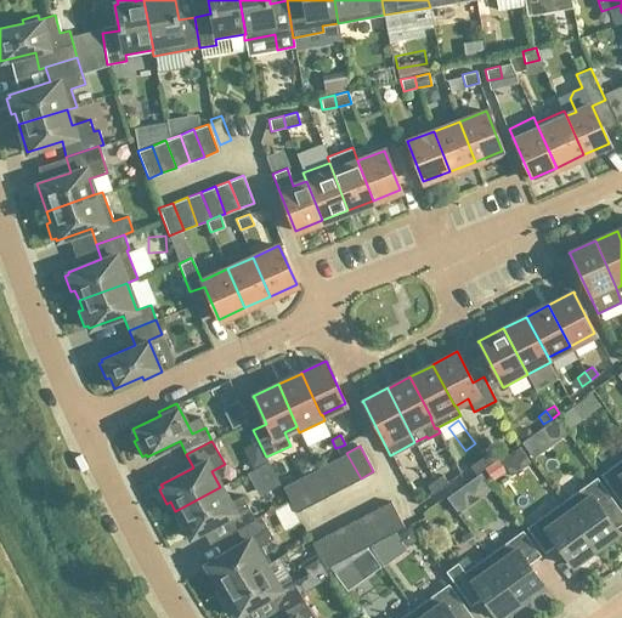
[(485,466),(495,460),(488,452),(480,459),(485,466)]
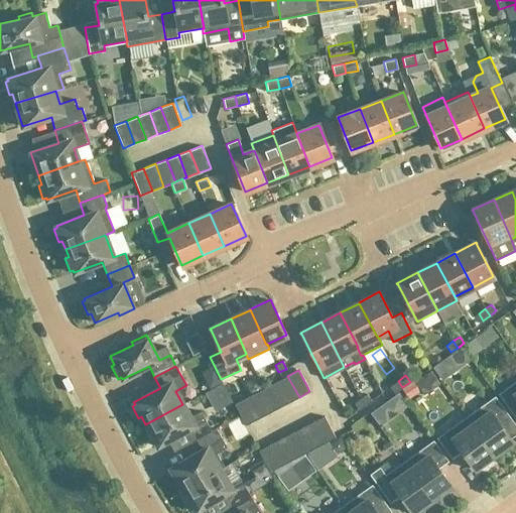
[(277,381),(288,402),(299,397),(287,376),(277,381)]
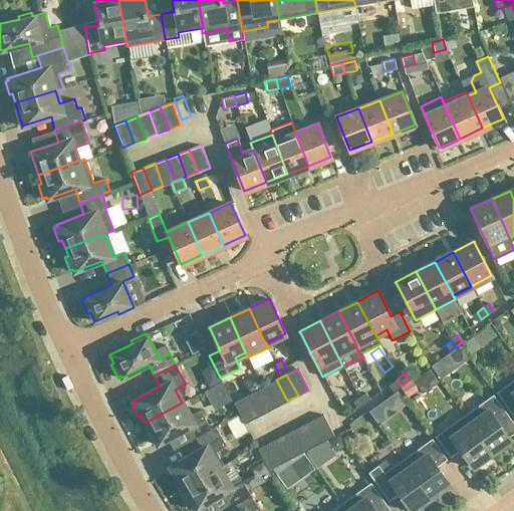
[(513,378),(496,392),(511,413),(513,411),(513,378)]
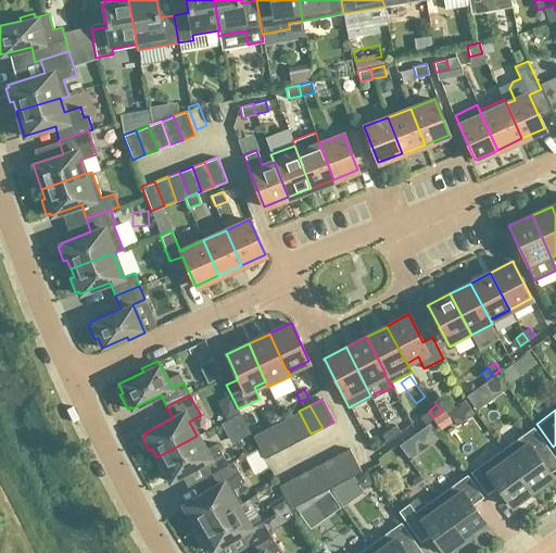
[(287,417),(299,440),(311,434),(299,411),(287,417)]
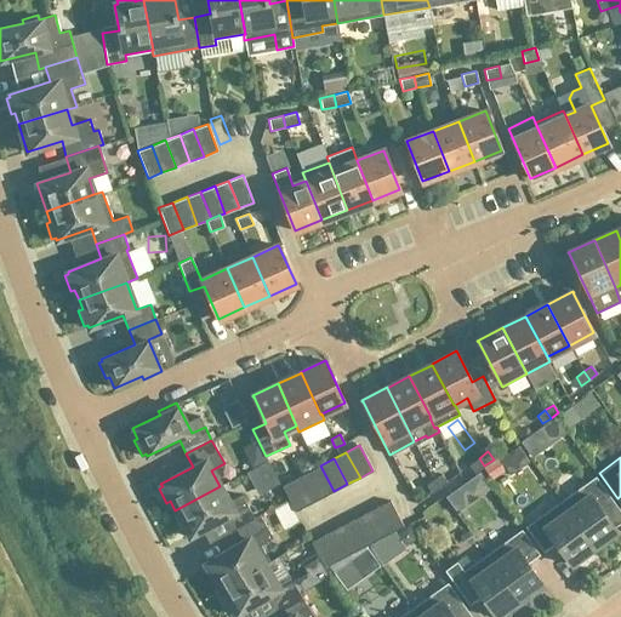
[(479,458),(469,466),(474,473),(484,466),(479,458)]
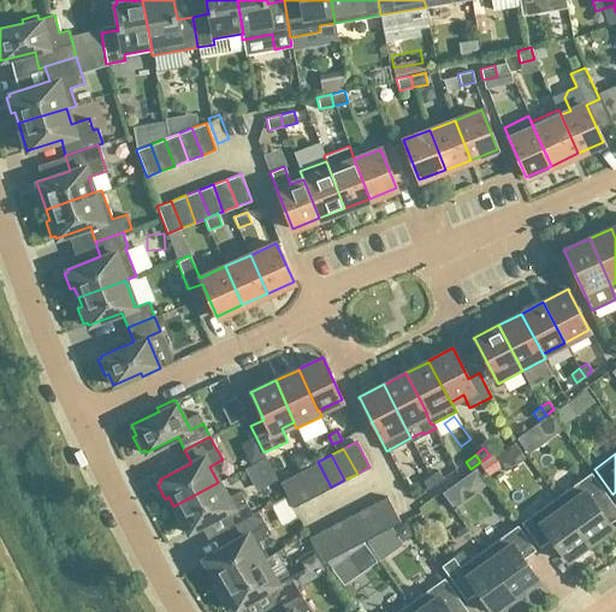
[(304,468),(319,494),(331,487),(318,462),(304,468)]
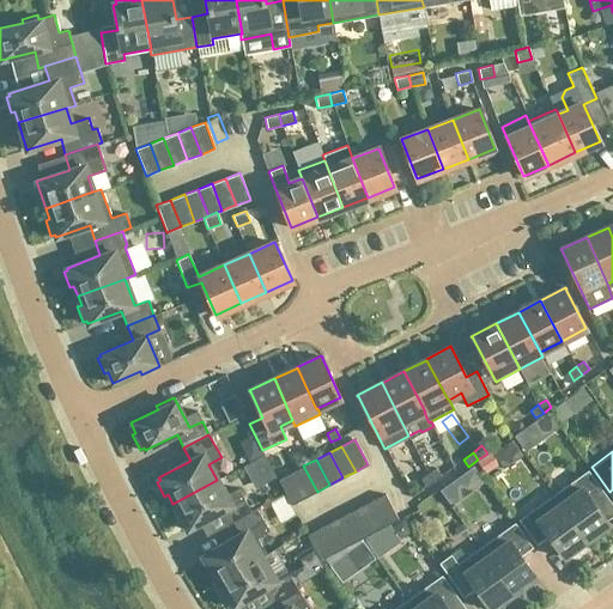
[(291,473),(304,498),(317,492),(303,466),(291,473)]
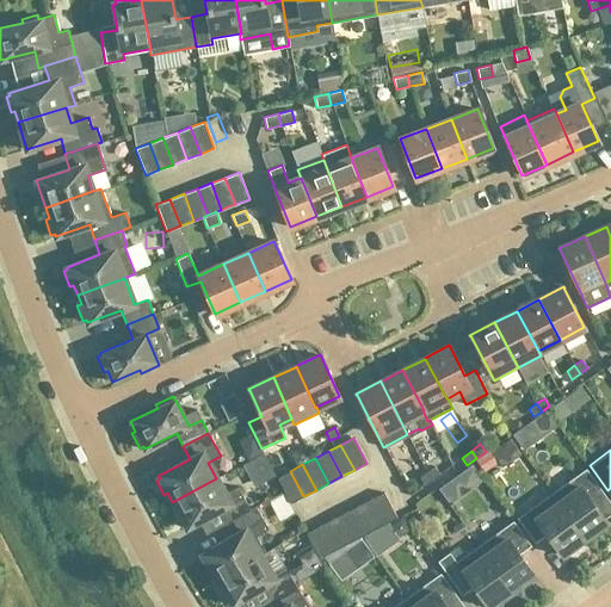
[(432,479),(439,474),(434,466),(426,471),(432,479)]
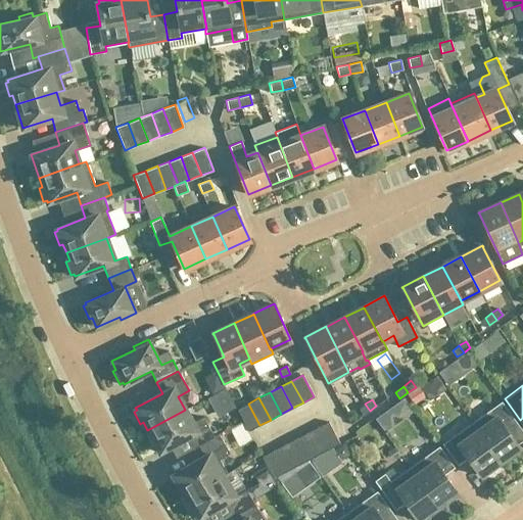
[(472,423),(500,462),(519,447),(507,430),(517,423),(502,402),(472,423)]
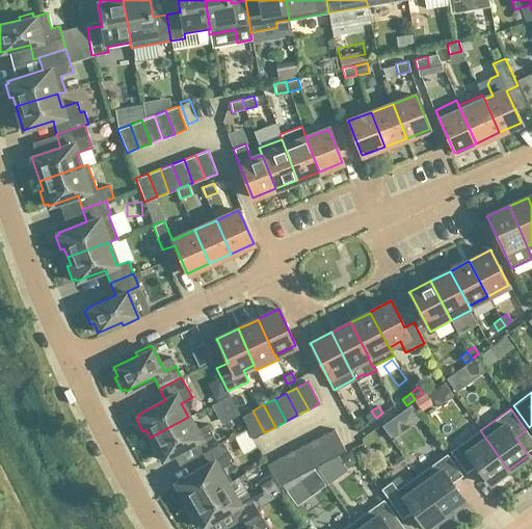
[(264,432),(253,411),(241,416),(253,439),(264,432)]
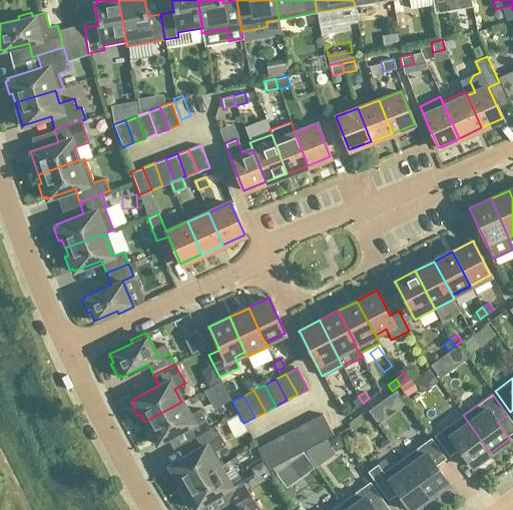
[(358,396),(352,401),(357,407),(363,403),(358,396)]
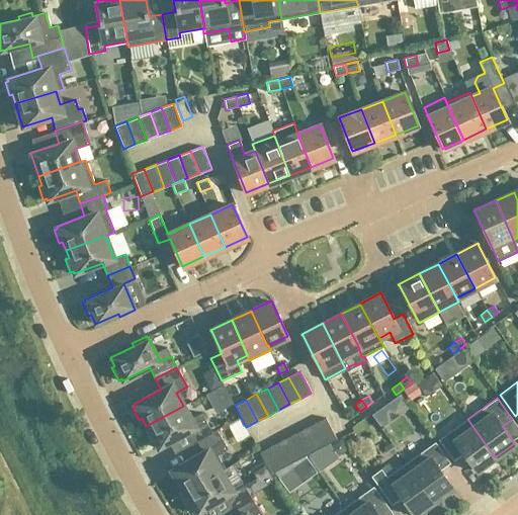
[(190,418),(183,406),(146,426),(150,433),(147,435),(154,447),(157,446),(158,447),(185,433),(190,444),(211,432),(201,413),(190,418)]
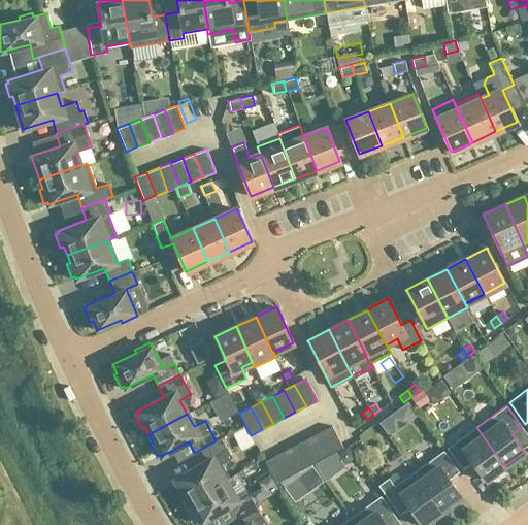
[(331,426),(321,431),(332,453),(342,448),(331,426)]
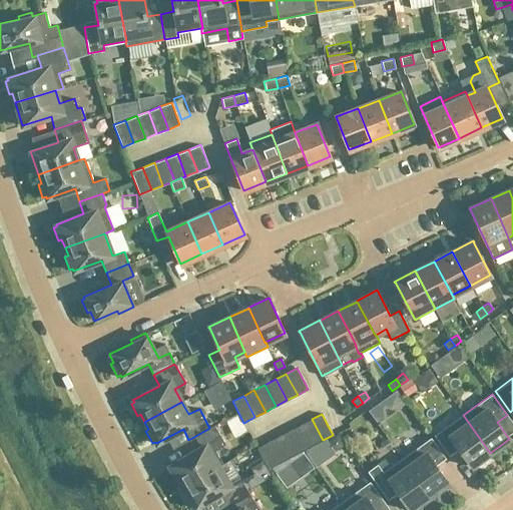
[(490,453),(463,415),(434,435),(449,456),(459,449),(471,467),(490,453)]
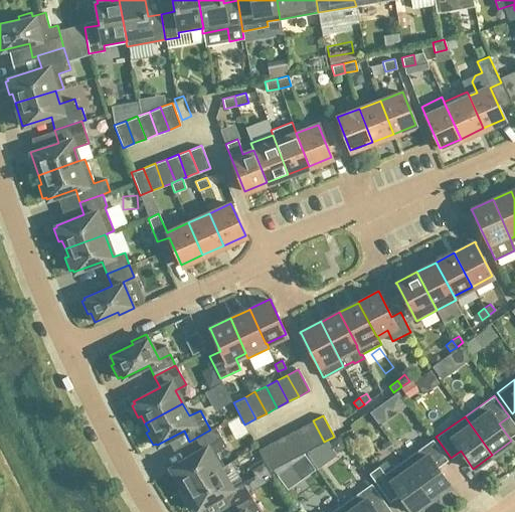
[(313,420),(302,427),(313,448),(324,442),(313,420)]
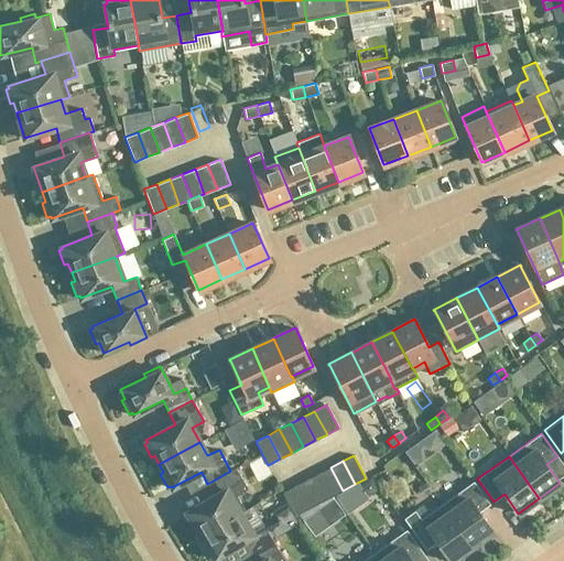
[(236,496),(247,488),(235,467),(230,471),(207,484),(214,495),(186,513),(187,514),(184,516),(192,529),(195,528),(199,536),(240,513),(245,510),(236,496)]
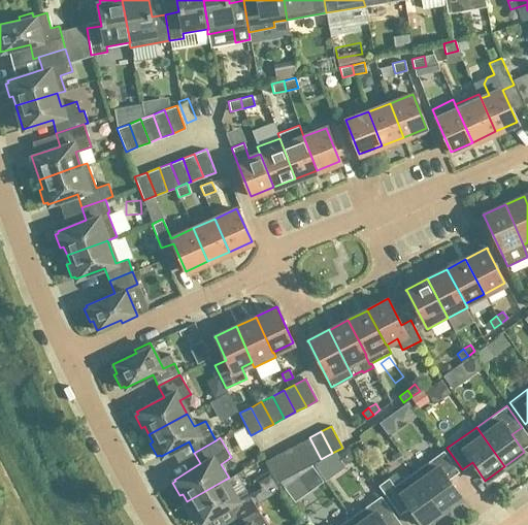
[(309,437),(298,443),(309,465),(321,459),(309,437)]
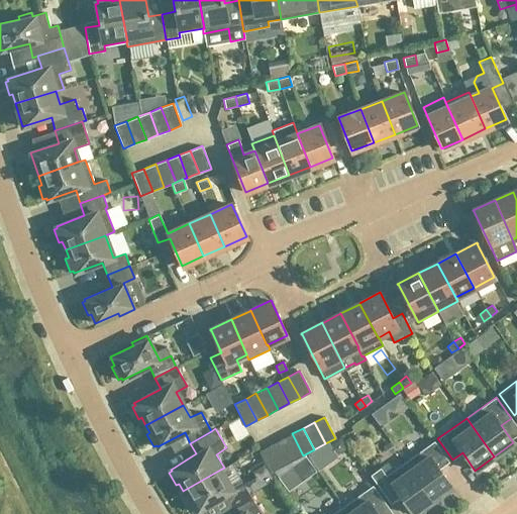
[(292,433),(282,439),(293,460),(303,455),(292,433)]
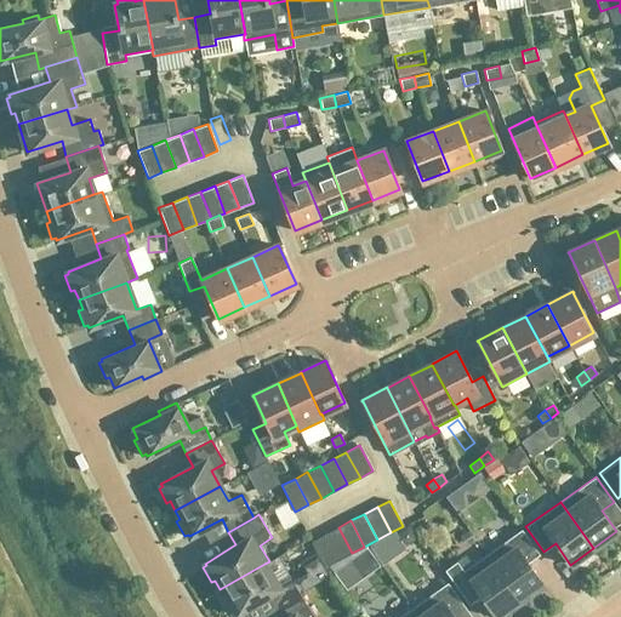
[(339,527),(325,533),(339,560),(352,553),(339,527)]
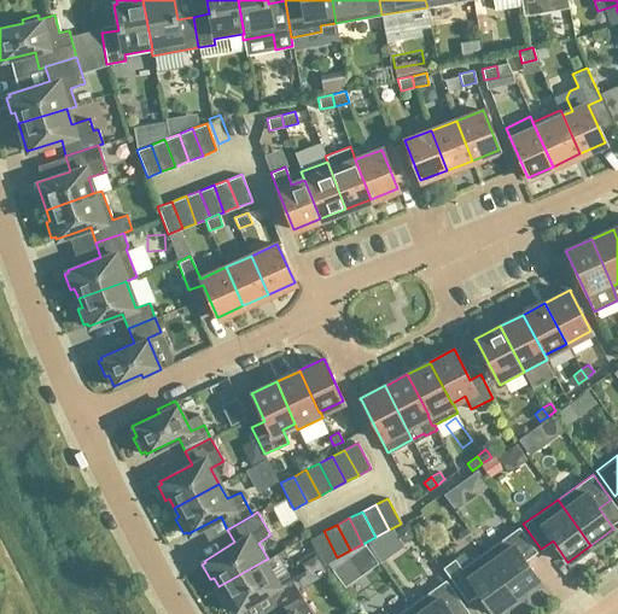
[(536,553),(519,526),(484,551),(517,598),(540,582),(525,560),(536,553)]
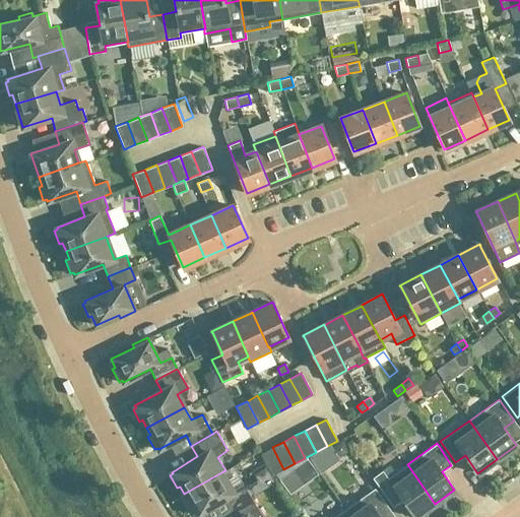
[(261,453),(272,474),(283,469),(272,447),(261,453)]
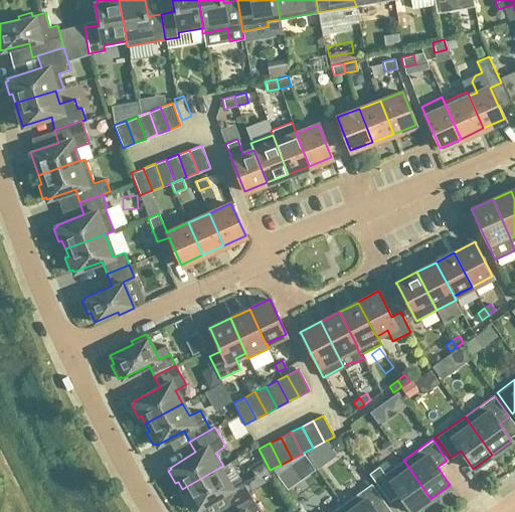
[(410,511),(411,511),(431,499),(403,460),(384,474),(378,466),(368,473),(389,502),(398,495),(410,511)]
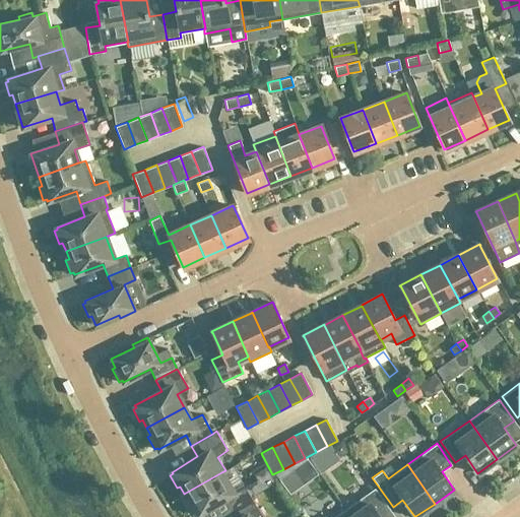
[(221,472),(184,494),(189,501),(186,503),(193,515),(196,513),(197,515),(201,513),(223,500),(230,510),(251,498),(273,483),(264,468),(253,474),(256,479),(243,488),(234,494),(221,472)]
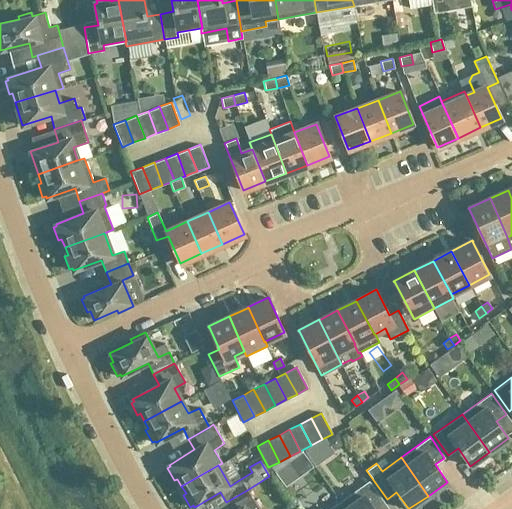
[(340,501),(345,508),(374,508),(383,501),(369,480),(340,501)]
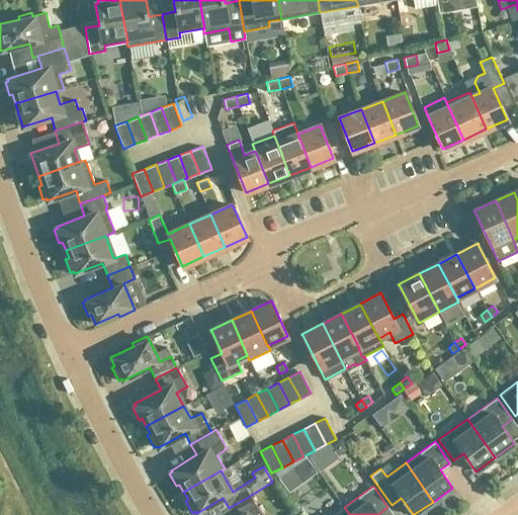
[(260,514),(261,514),(250,496),(229,508),(233,514),(260,514)]
